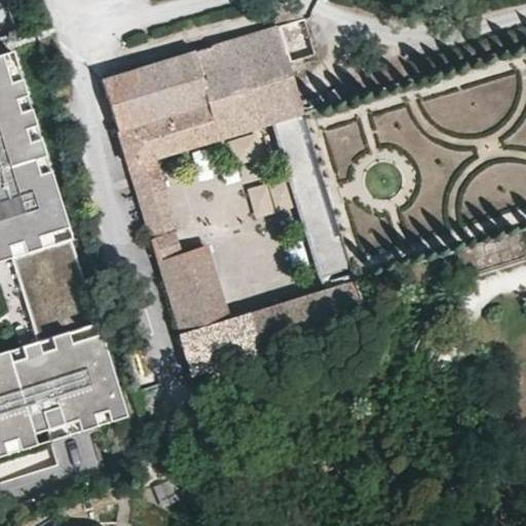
[(158,262),(192,375),(369,320),(358,279),(304,111),(289,62),(316,52),(306,17),(210,47),(178,57),(102,80),(151,238),(177,231),(155,158),(273,121),(325,291),(230,318),(207,248),(184,254),(158,262)]
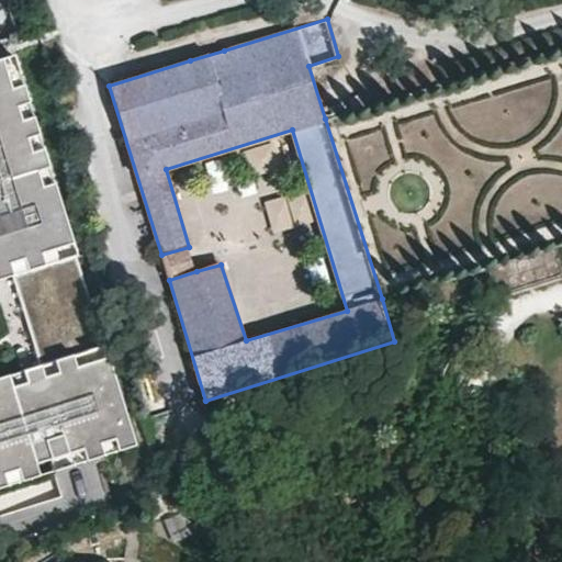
[(190,60),(224,51),(220,36),(187,46),(190,60)]
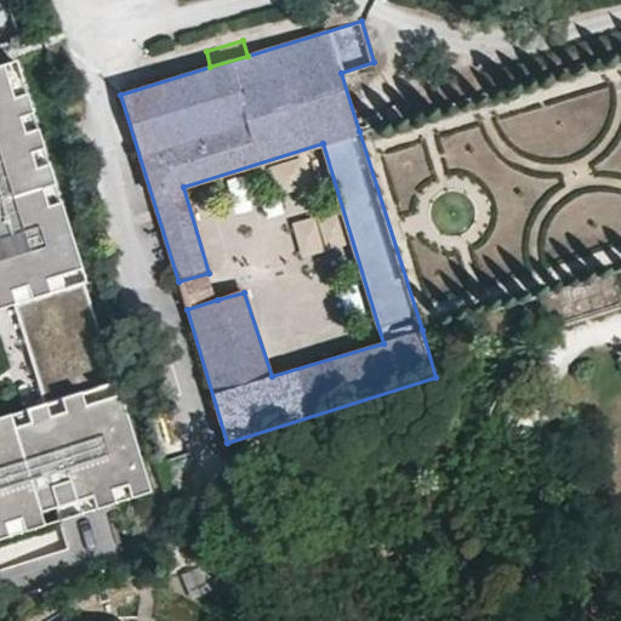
[(0,297),(3,297),(0,291),(0,281),(18,277),(22,290),(35,286),(32,274),(70,261),(50,195),(34,200),(28,180),(39,176),(34,160),(18,165),(12,143),(27,138),(23,126),(10,131),(3,108),(15,103),(11,90),(0,93),(0,297)]
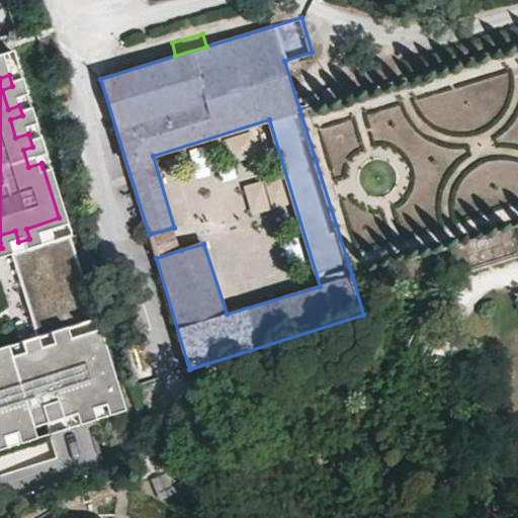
[(260,205),(283,200),(278,174),(254,179),(260,205)]
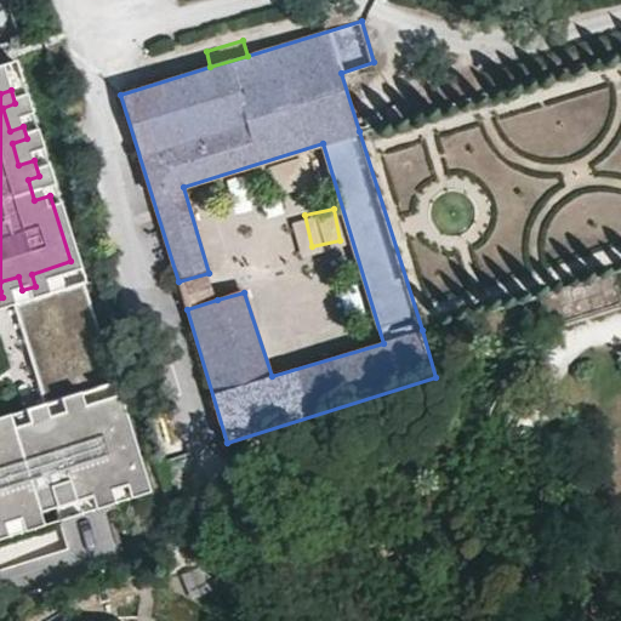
[(209,273),(178,281),(183,296),(187,309),(217,300),(212,286),(209,273)]
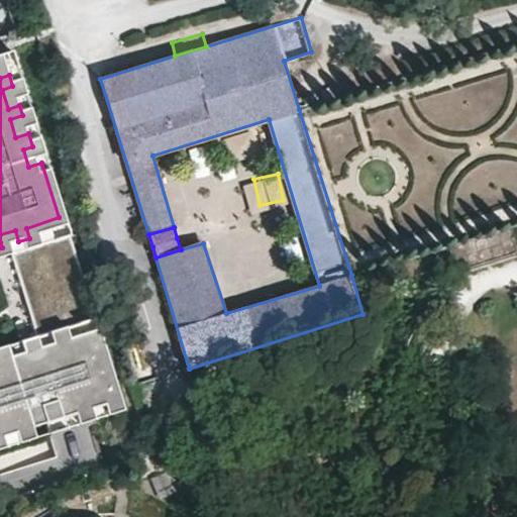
[(516,240),(512,227),(447,246),(457,275),(516,255),(516,240)]
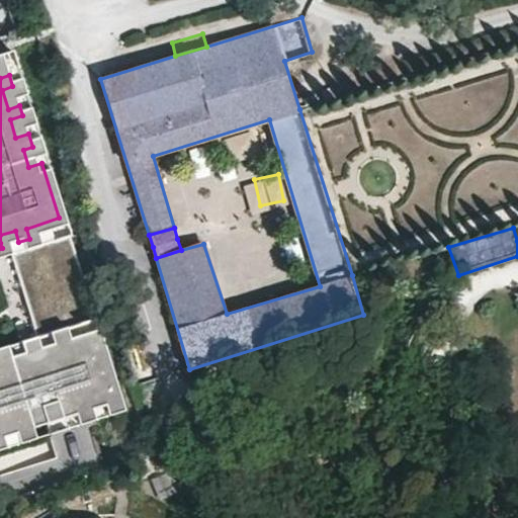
[(243,240),(210,249),(226,299),(257,290),(243,240)]
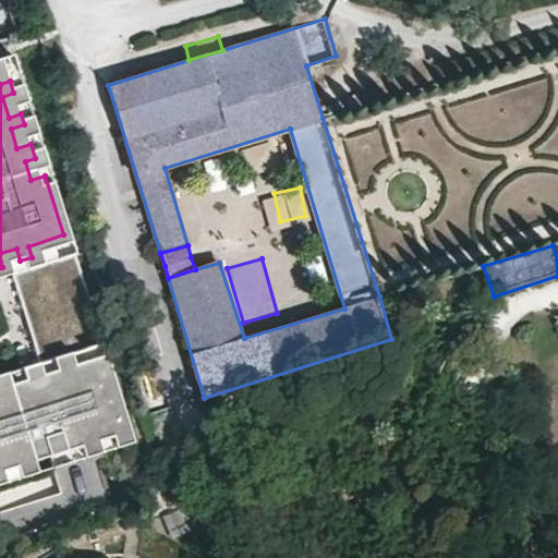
[(0,458),(14,455),(21,474),(95,451),(88,433),(109,426),(114,444),(125,440),(99,354),(70,363),(65,351),(53,354),(59,371),(36,377),(32,364),(22,367),(25,378),(7,385),(1,368),(0,368),(0,458)]
